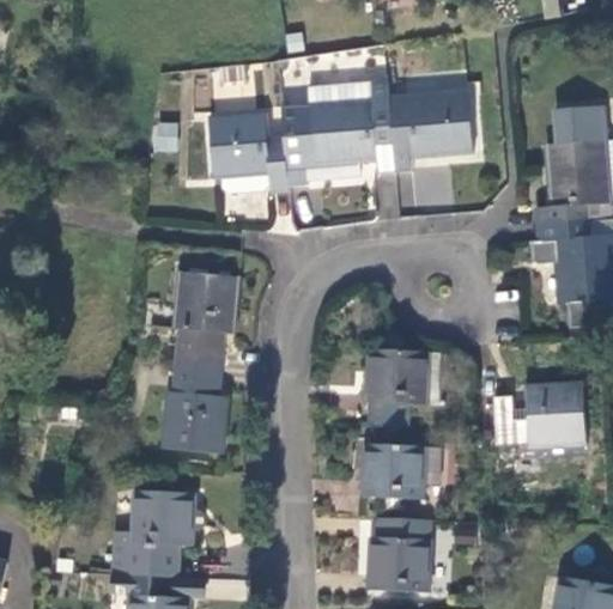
[(308,30),(307,18),(295,20),(297,31),(308,30)]
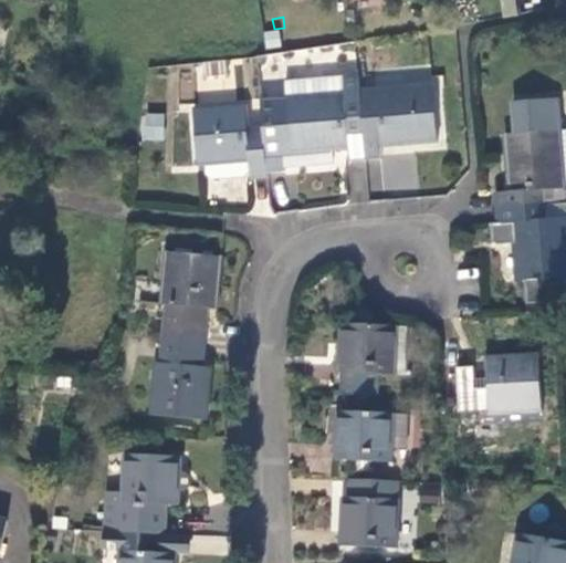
[(278,33),(266,34),(269,44),(279,42),(278,33)]
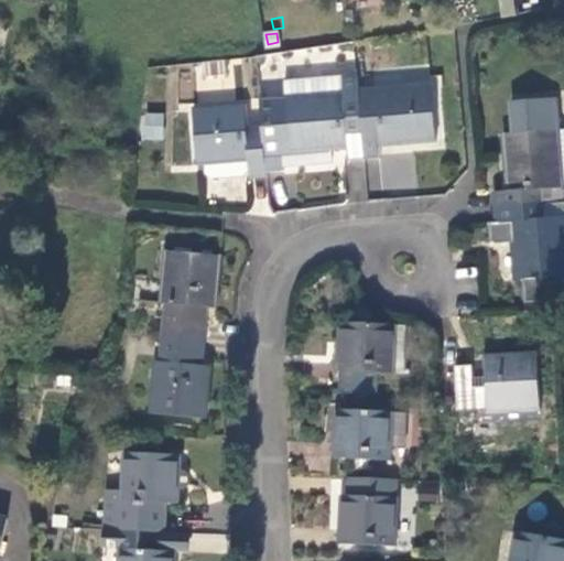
[(227,72),(226,57),(202,60),(204,73),(227,72)]
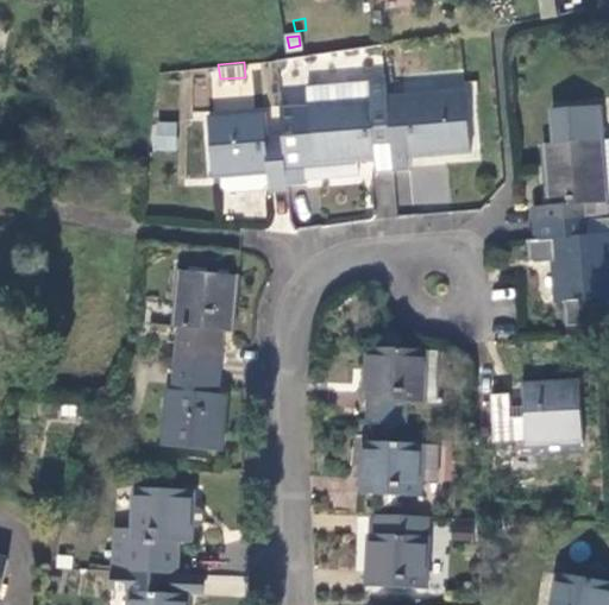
[(376,170),(391,169),(385,96),(384,80),(368,81),(370,98),(307,104),(314,162),(376,157),(376,170)]
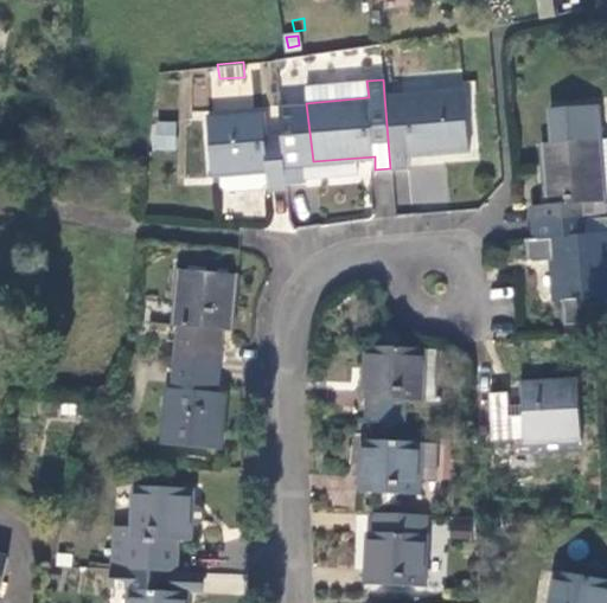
[(305,87),(306,103),(369,97),(366,81),(305,87)]
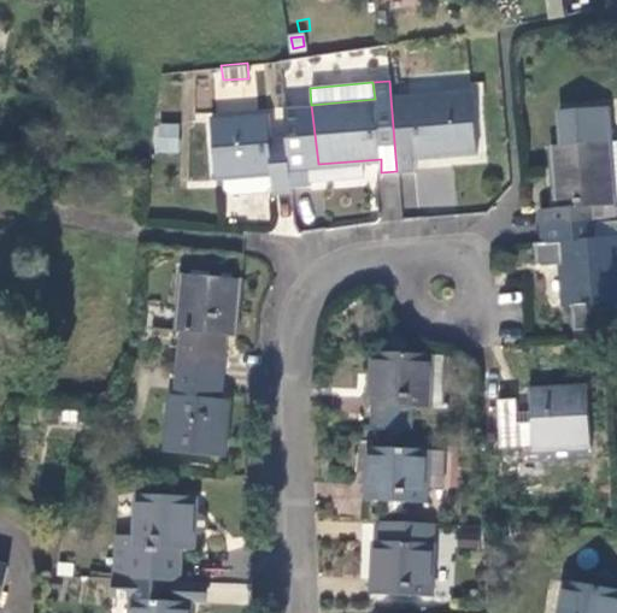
[(397,171),(413,170),(412,154),(475,151),(470,93),(407,98),(407,96),(391,98),(397,171)]
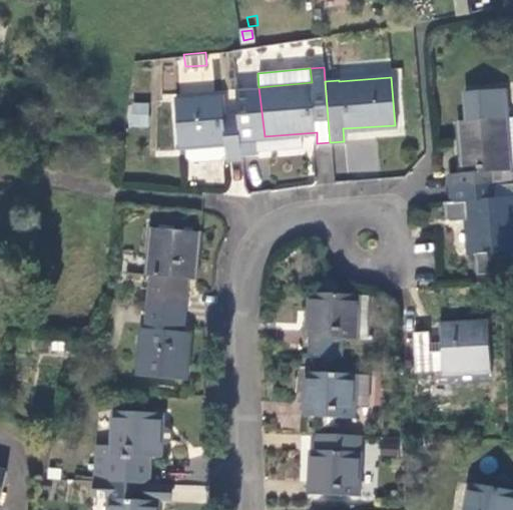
[(450,172),(451,186),(510,182),(509,167),(511,167),(507,115),(504,87),(464,90),(467,118),(458,119),(462,171),(450,172)]
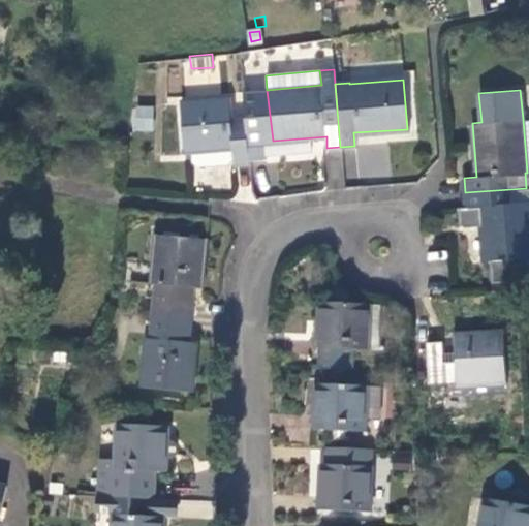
[(232,160),(248,160),(245,119),(231,119),(229,97),(180,100),(184,152),(190,152),(192,164),(198,171),(226,169),(232,160)]
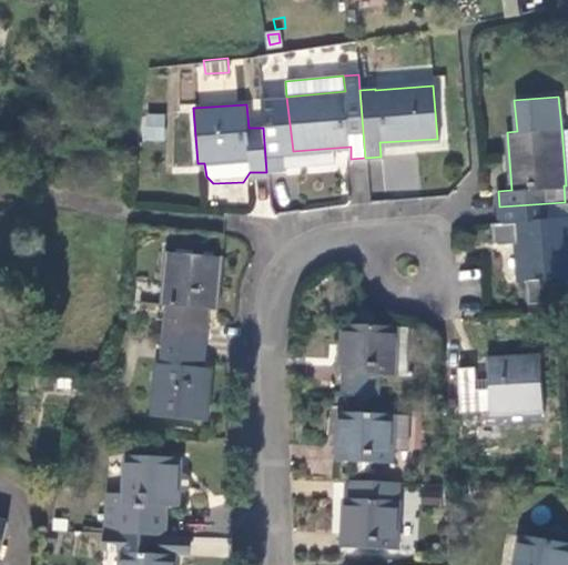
[(162,131),(162,111),(145,111),(146,131),(162,131)]
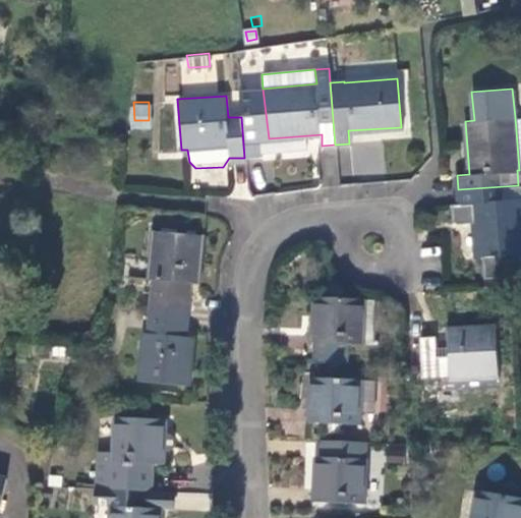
[(520,184),(518,185),(458,189),(459,204),(451,204),(452,220),(457,223),(473,222),(476,256),(482,255),(484,277),(509,276),(508,263),(520,261),(520,253),(520,252),(520,184)]
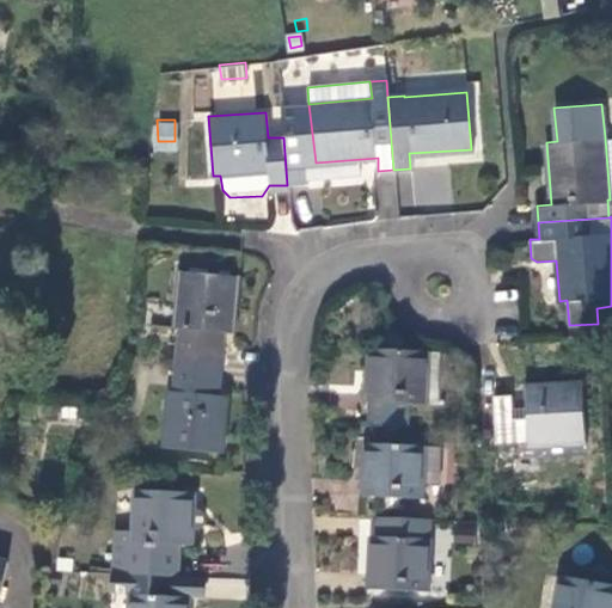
[(179,326),(177,358),(224,363),(226,331),(232,332),(238,275),(181,269),(176,326),(179,326)]
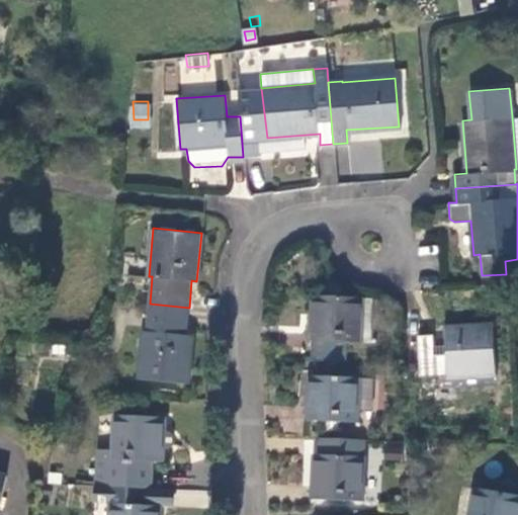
[(360,341),(363,296),(313,294),(311,339),(312,339),(311,359),(346,361),(347,341),(360,341)]
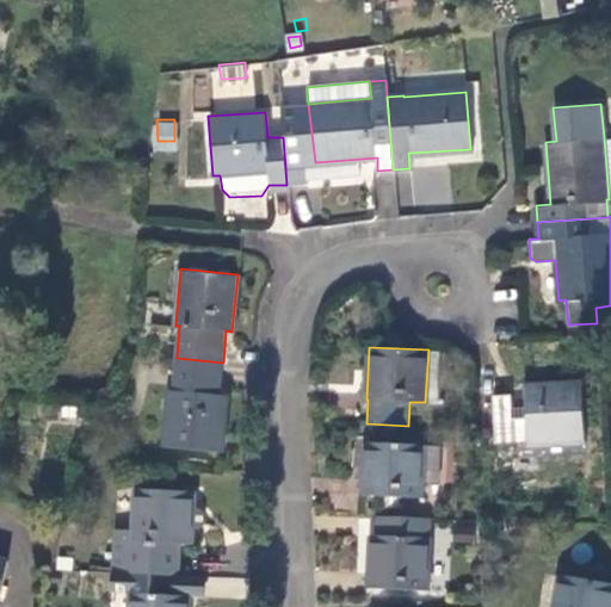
[(439,351),(429,350),(425,402),(437,403),(439,351)]
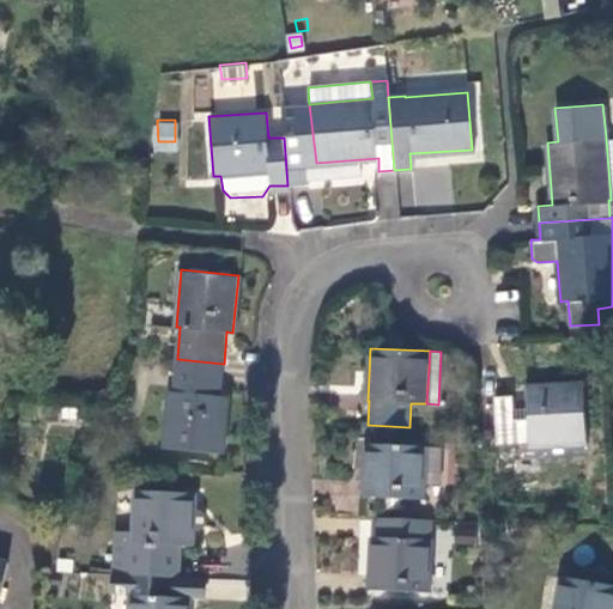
[(220,395),(224,364),(177,359),(174,390),(169,390),(164,446),(222,452),(228,396),(220,395)]
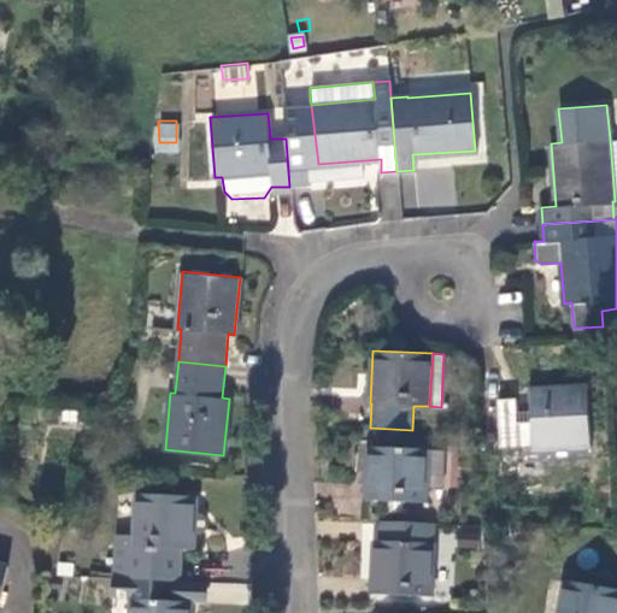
[(588,446),(586,385),(532,388),(532,411),(533,420),(516,423),(515,411),(515,399),(498,400),(500,444),(534,443),(534,448),(588,446)]
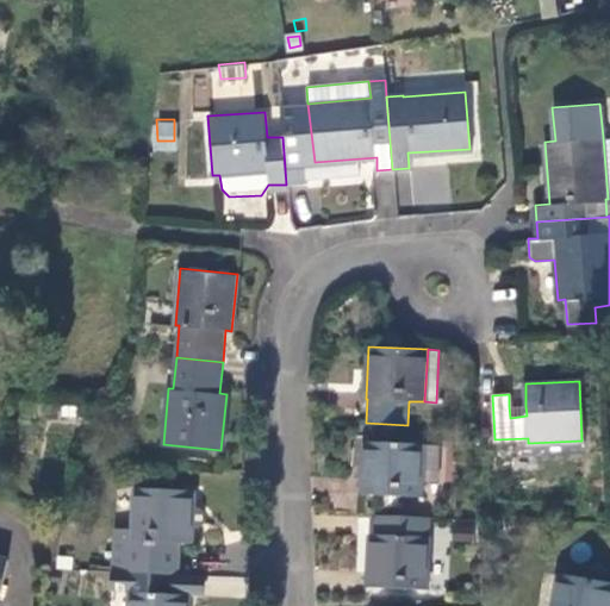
[(526,406),(509,406),(510,418),(527,416),(526,406)]
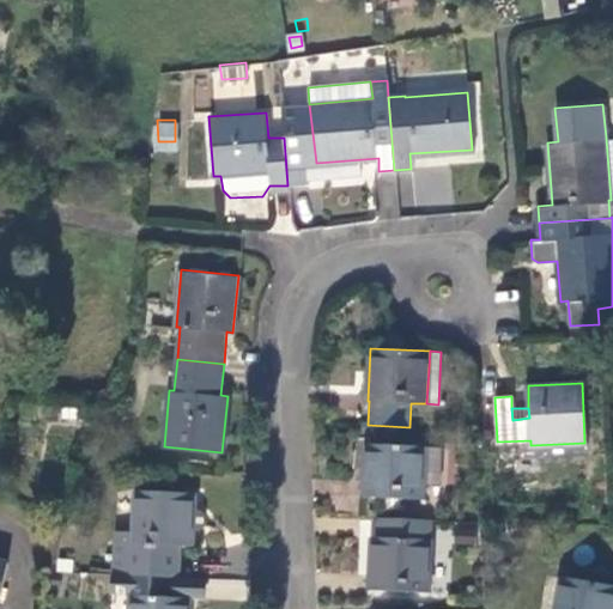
[(423,498),(424,483),(425,446),(366,443),(363,494),(386,495),(404,497),(423,498)]
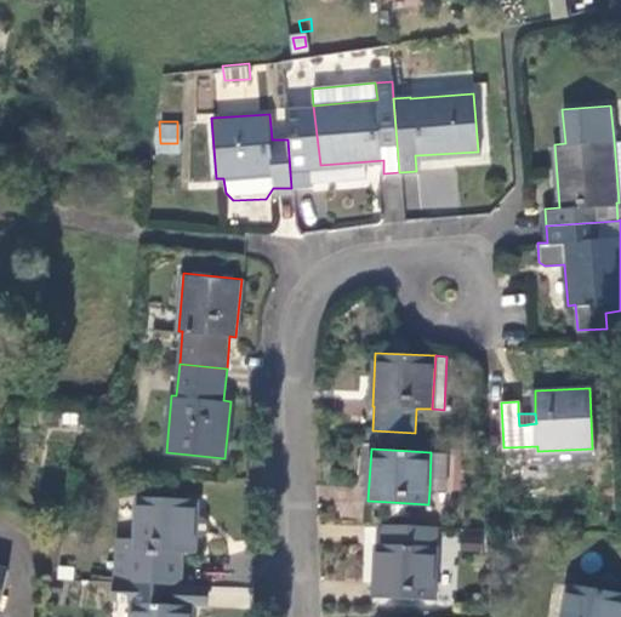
[(448,452),(431,452),(429,490),(445,490),(448,452)]
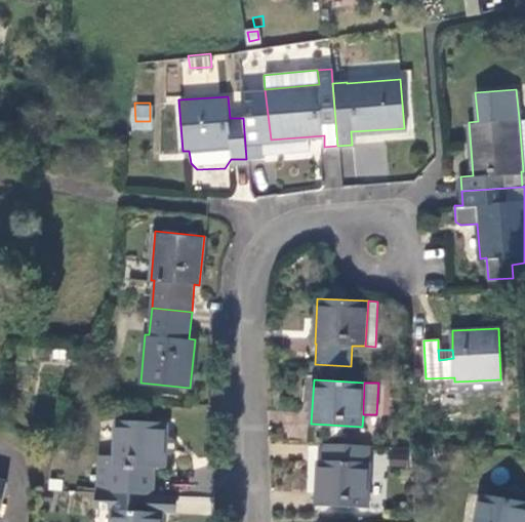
[(106,454),(104,490),(152,494),(154,468),(163,468),(163,457),(165,437),(165,423),(116,419),(114,454),(106,454)]
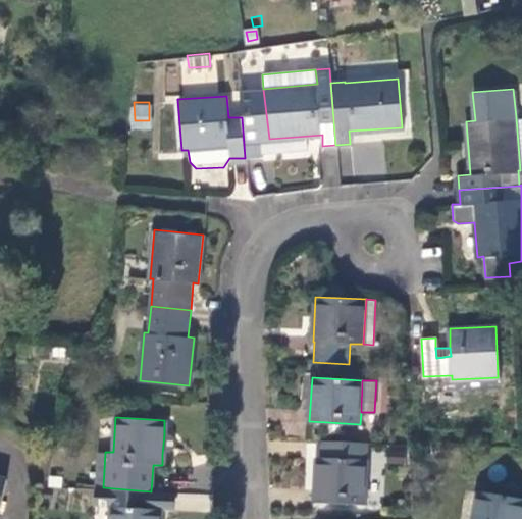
[(344,433),(344,423),(328,422),(328,432),(344,433)]
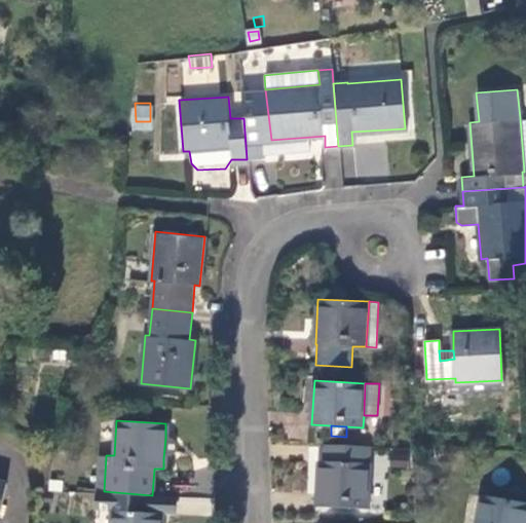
[(170,438),(165,438),(163,458),(168,458),(173,454),(174,441),(170,438)]
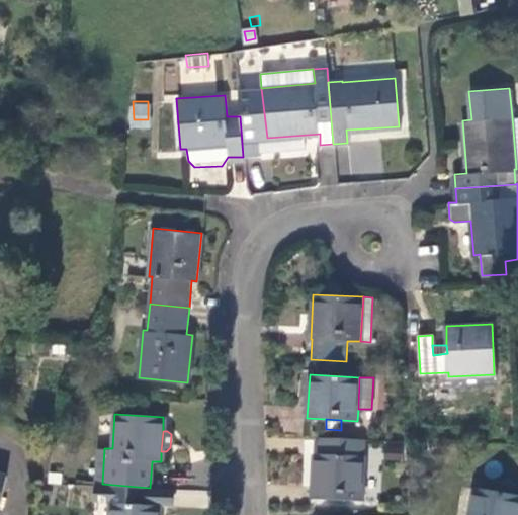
[(352,455),(353,439),(320,437),(318,453),(315,453),(313,497),(362,500),(364,456),(363,456),(352,455)]
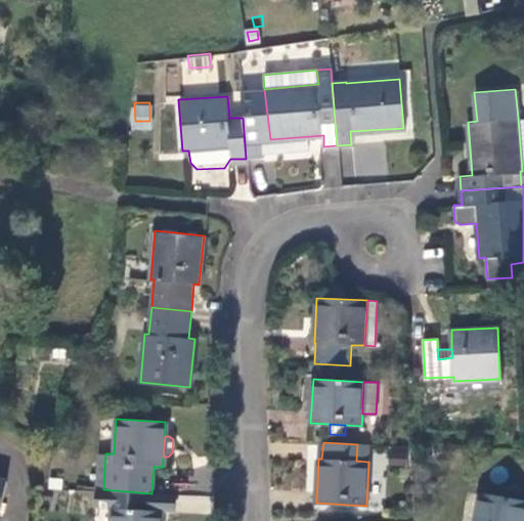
[(367,462),(368,445),(357,444),(356,461),(367,462)]
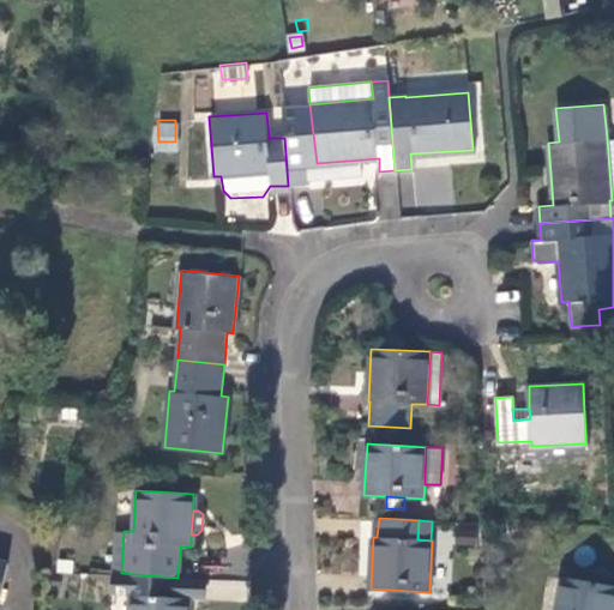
[(200,601),(203,579),(178,578),(121,573),(115,573),(114,595),(131,597),(130,609),(188,609),(190,601),(200,601)]
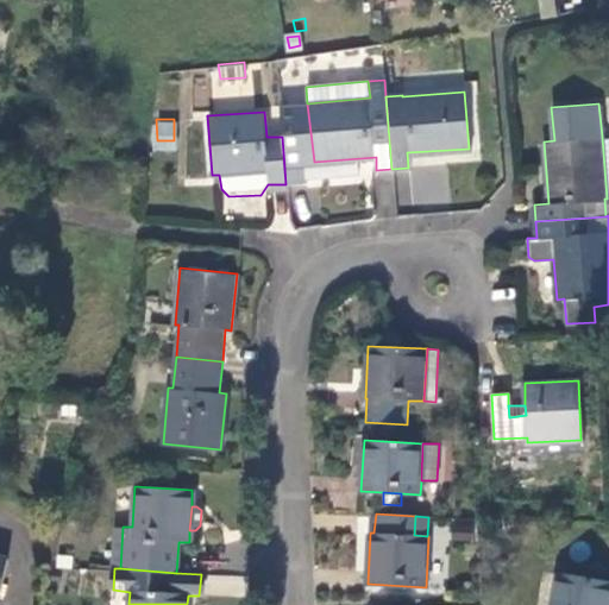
[(205,572),(203,590),(243,591),(244,572),(205,572)]
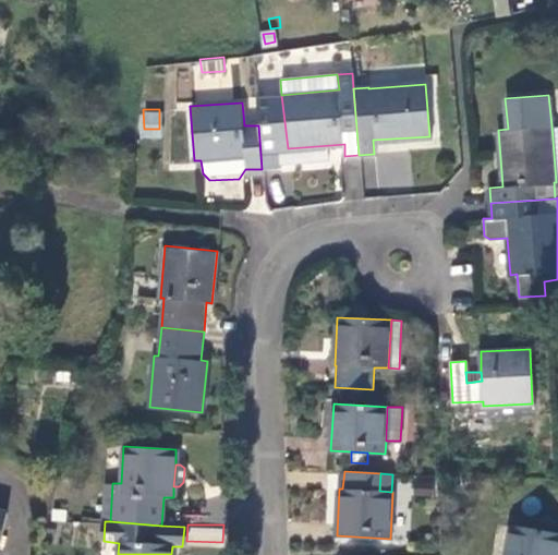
[(557,554),(557,535),(510,527),(505,554),(557,554)]
